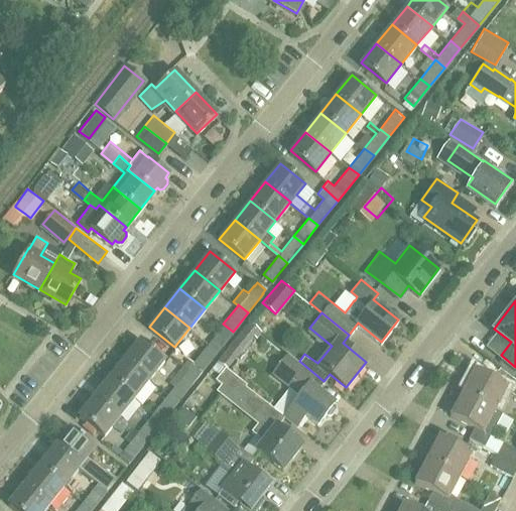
[(256,337),(261,330),(249,321),(228,347),(238,354),(253,335),(256,337)]
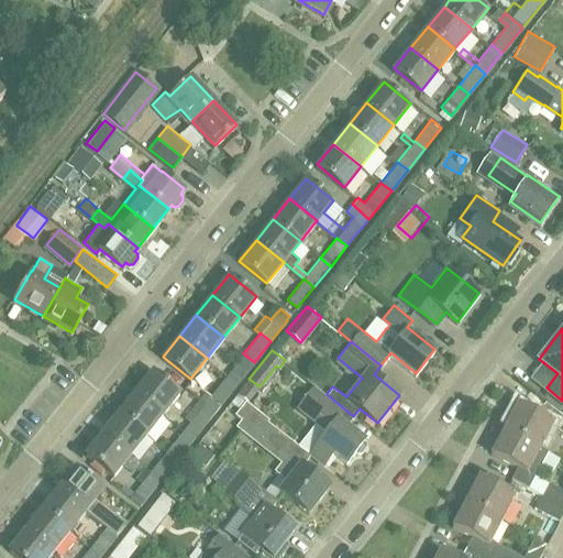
[(243,353),(227,374),(238,383),(254,362),(243,353)]
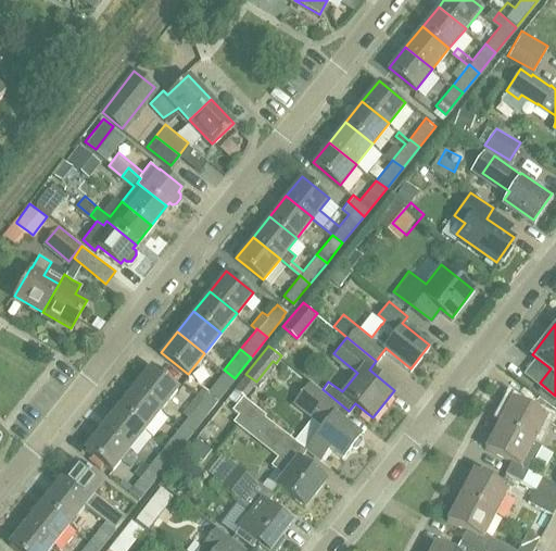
[(133,386),(160,408),(176,388),(149,366),(133,386)]
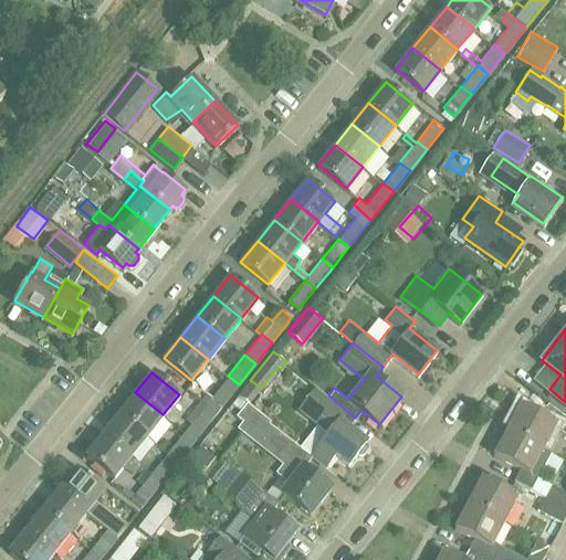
[(207,391),(201,398),(217,411),(239,384),(228,376),(221,384),(218,381),(208,392),(207,391)]
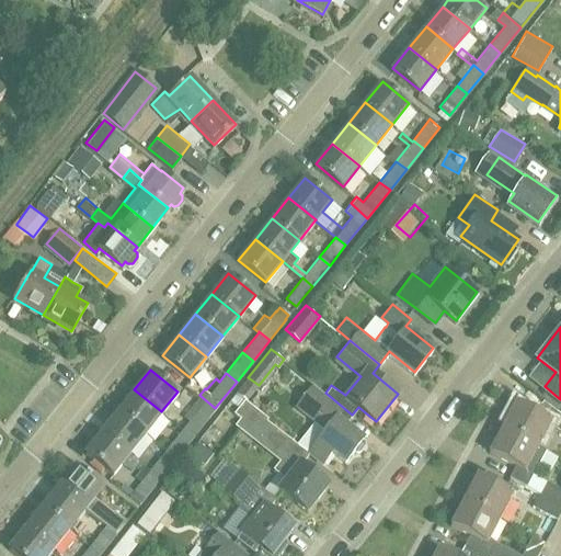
[(352,415),(325,393),(316,384),(298,404),(328,429),(310,451),(323,462),(334,450),(346,460),(355,449),(356,451),(361,450),(366,444),(365,440),(364,438),(345,422),(352,415)]
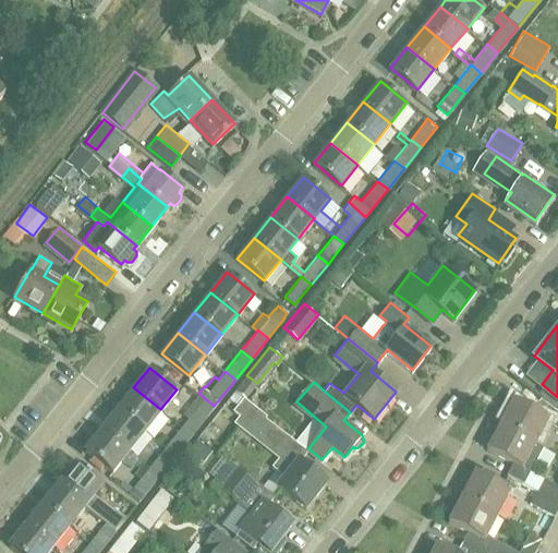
[(133,387),(117,408),(144,430),(160,409),(133,387)]
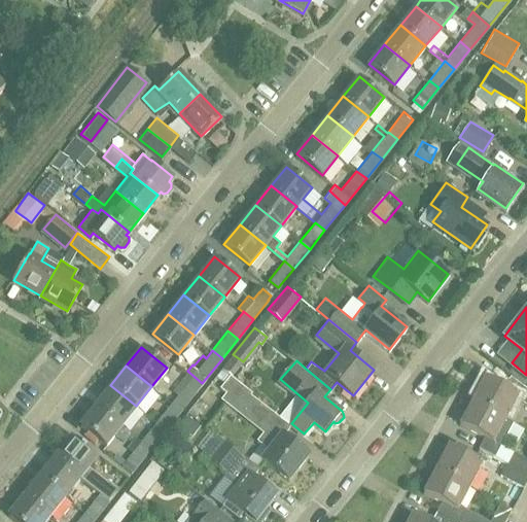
[(202,383),(187,371),(173,388),(178,393),(171,403),(180,410),(202,383)]
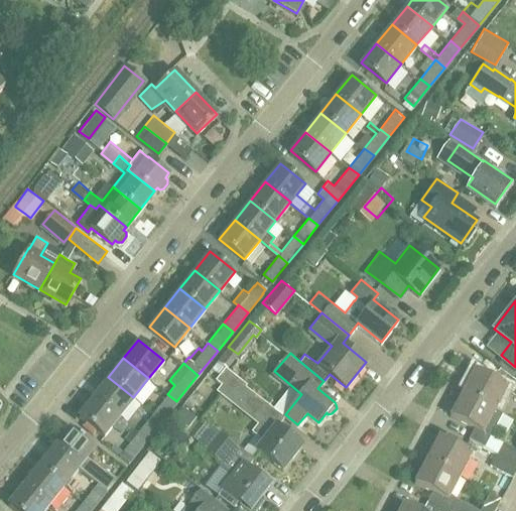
[(232,401),(235,397),(261,417),(252,428),(264,437),(256,448),(282,468),(301,443),(277,425),(284,416),(245,385),(247,383),(226,366),(216,378),(222,382),(217,389),(232,401)]
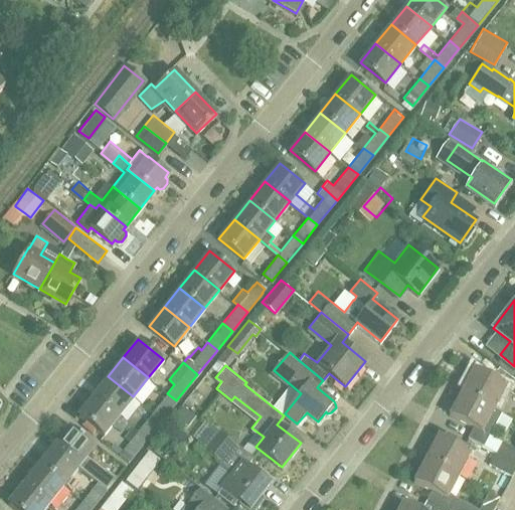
[(473,367),(462,389),(494,407),(506,385),(473,367)]
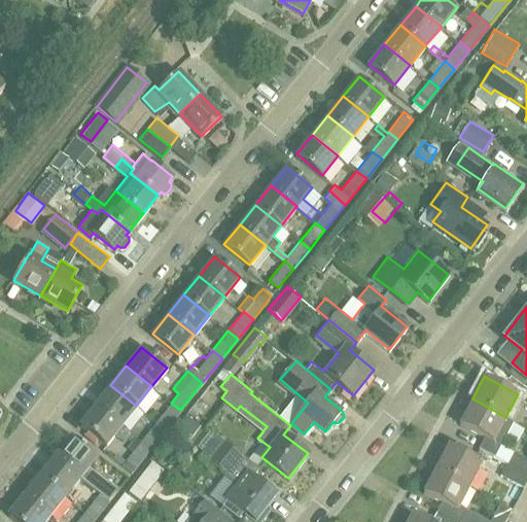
[(136,406),(110,385),(95,405),(120,425),(136,406)]
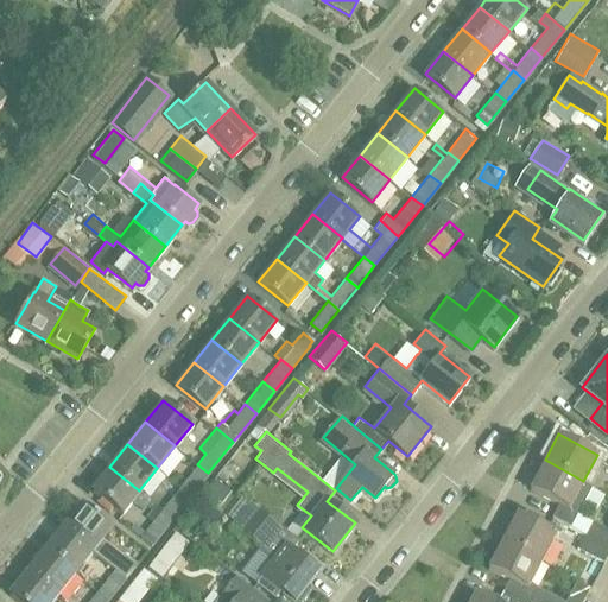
[(583,481),(545,460),(530,488),(558,502),(552,515),(569,524),(581,500),(575,496),(583,481)]
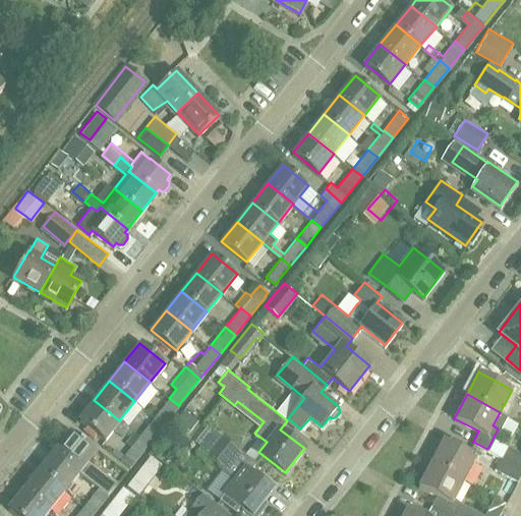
[(169,398),(154,416),(163,424),(178,405),(169,398)]
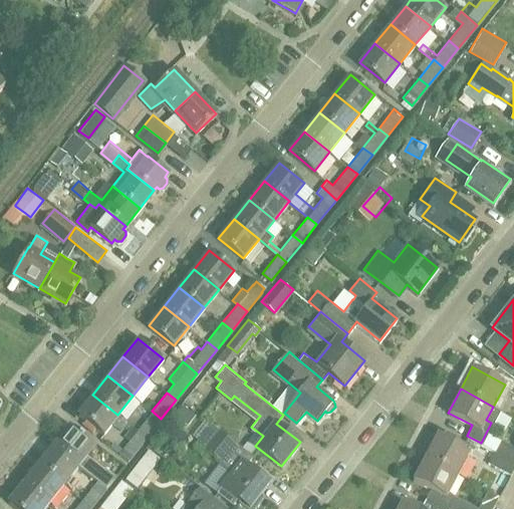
[(117,415),(92,395),(77,414),(93,427),(92,429),(105,440),(108,437),(102,433),(117,415)]
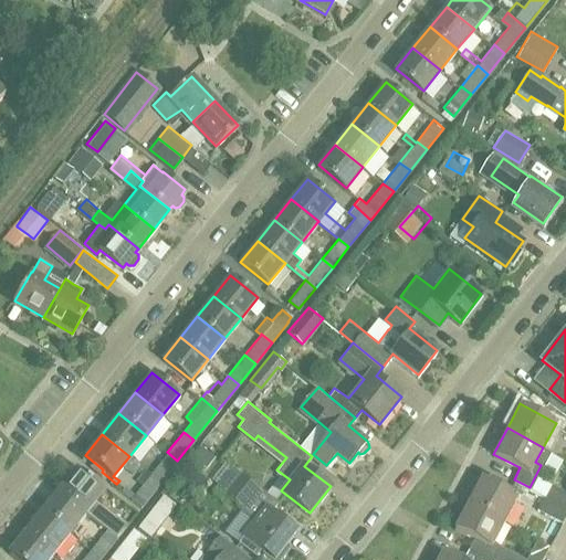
[(167,452),(150,473),(160,482),(177,461),(167,452)]
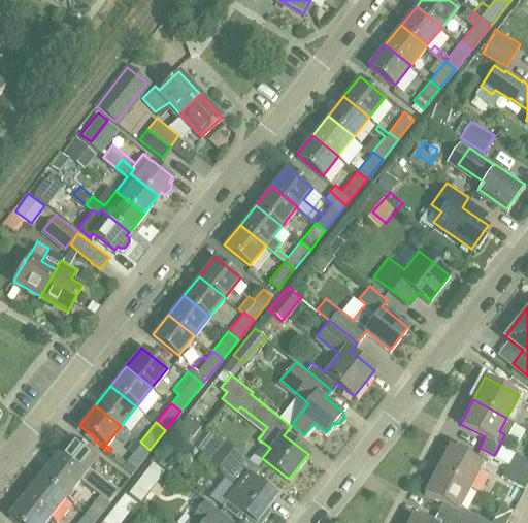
[(256,521),(276,493),(253,475),(260,465),(216,432),(200,453),(226,472),(223,476),(237,486),(227,499),(256,521)]
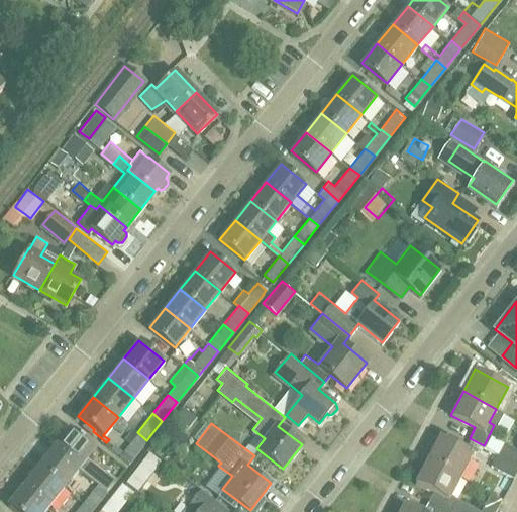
[(97,482),(107,490),(126,467),(116,458),(106,471),(104,469),(104,470),(86,456),(93,447),(68,427),(53,446),(78,467),(98,482),(97,482)]
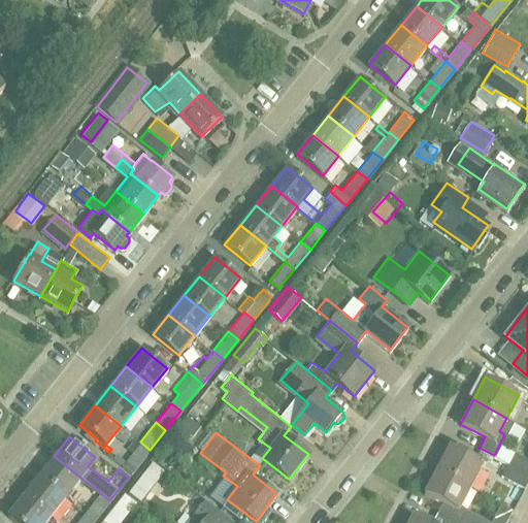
[(150,450),(140,442),(125,460),(124,459),(121,462),(132,471),(150,450)]
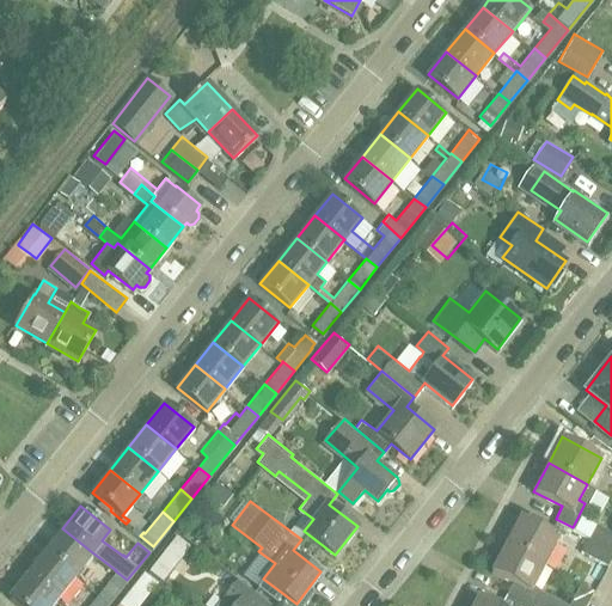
[(520,515),(507,543),(545,563),(560,537),(520,515)]
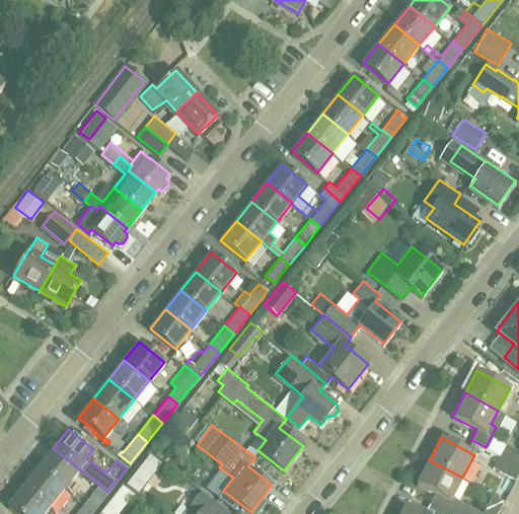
[(515,478),(518,470),(518,450),(505,443),(493,465),(515,478)]
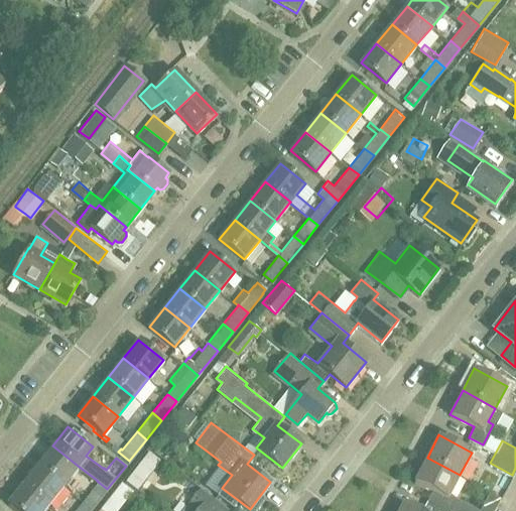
[(52,445),(37,465),(62,485),(78,466),(52,445)]
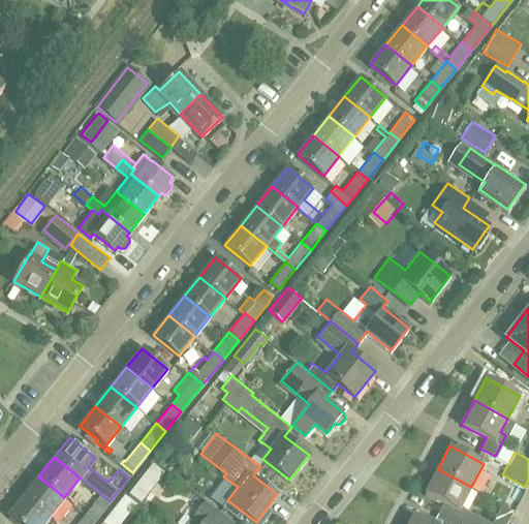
[(505,523),(514,510),(501,503),(492,522),(461,506),(471,487),(438,469),(425,493),(443,502),(437,514),(457,523),(505,523)]
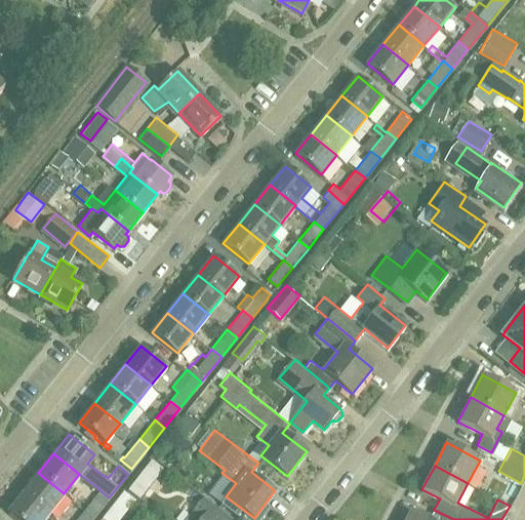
[(38,473),(23,491),(48,512),(64,493),(38,473)]
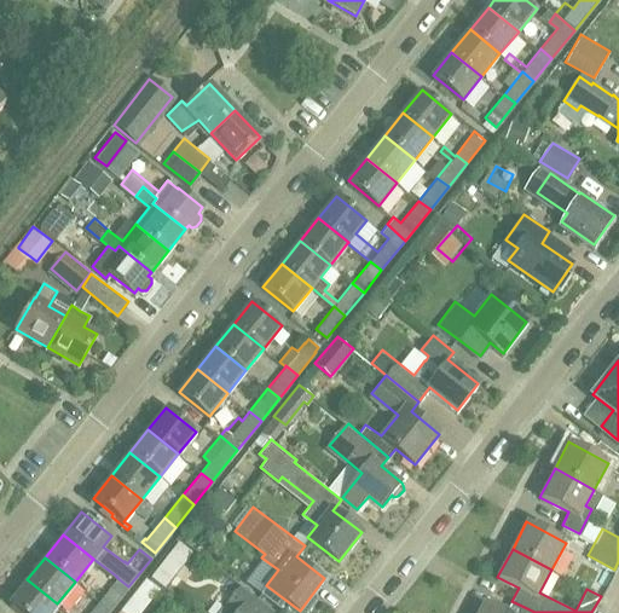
[(219,612),(258,612),(266,603),(226,572),(221,578),(237,590),(226,603),(226,605),(219,612)]
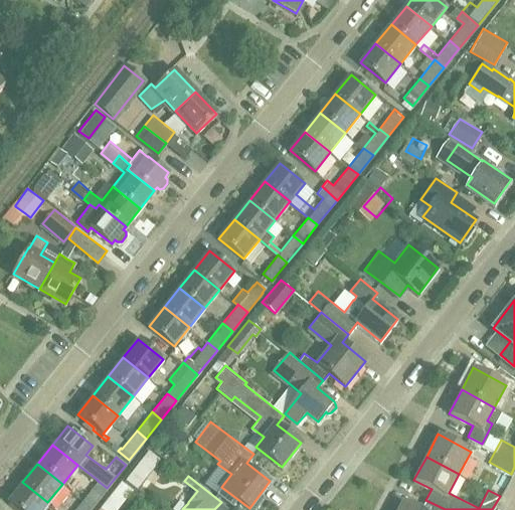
[(110,509),(115,509),(133,488),(121,479),(102,503),(110,509)]
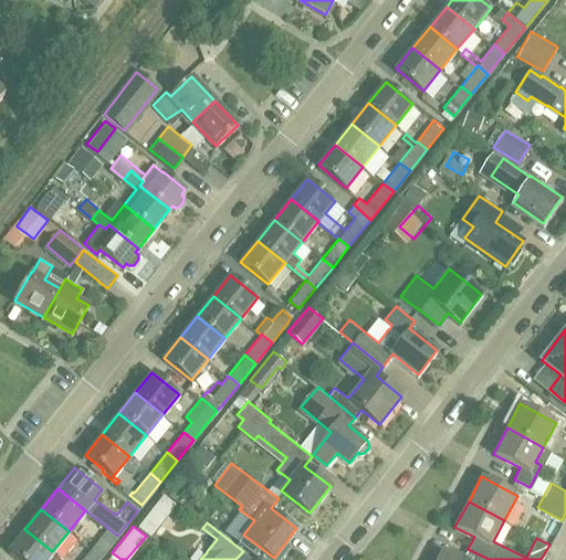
[(106,527),(91,548),(101,557),(117,536),(106,527)]
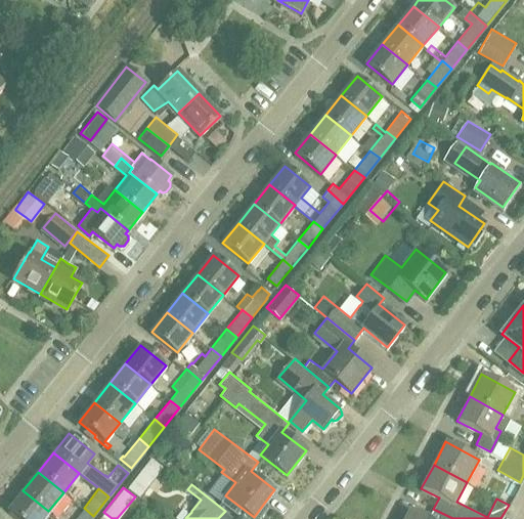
[(42,518),(48,511),(23,490),(7,510),(18,518),(42,518)]
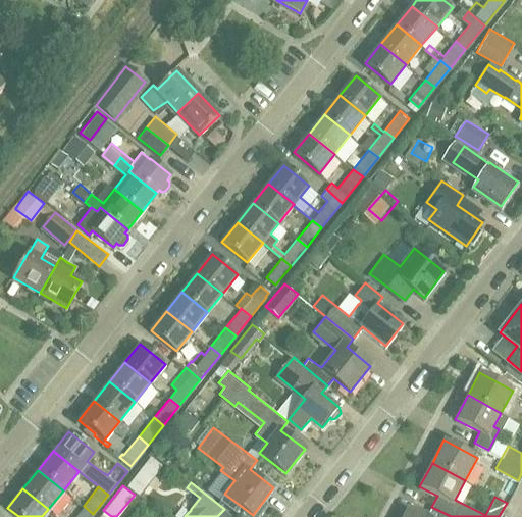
[(90,516),(93,514),(84,506),(73,516),(90,516)]
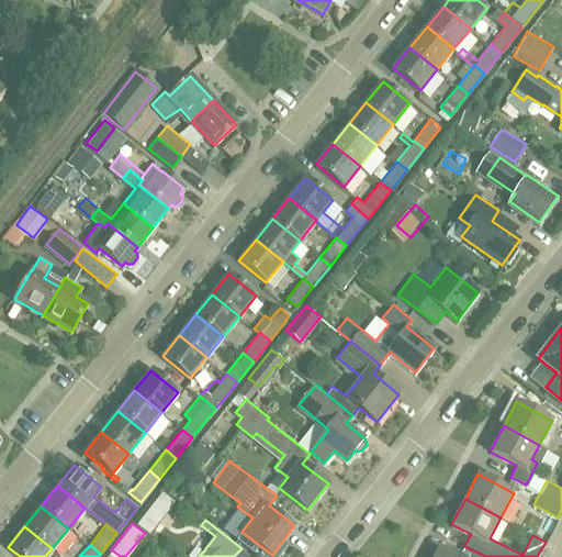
[(434,556),(485,556),(464,546),(458,556),(457,556),(439,547),(434,556)]
